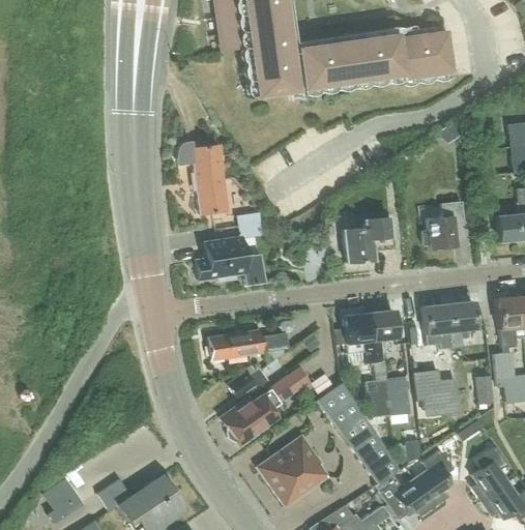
[(290,48),(286,20),(283,0),(217,0),(225,51),(241,49),(249,98),(300,89),(301,93),(400,77),(401,87),(453,78),(445,30),(397,37),(396,32),(290,48)]
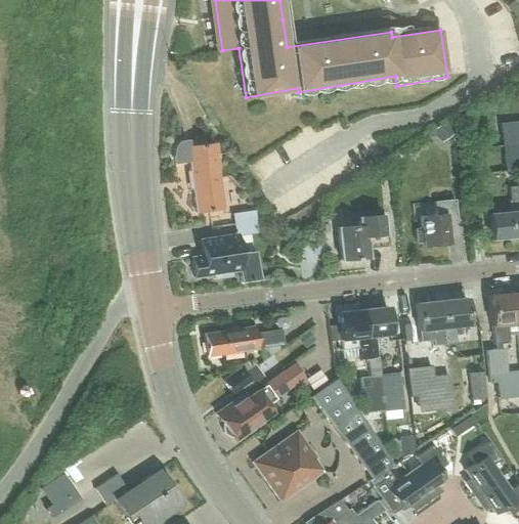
[(518,2),(517,1),(510,6),(518,17),(518,2)]
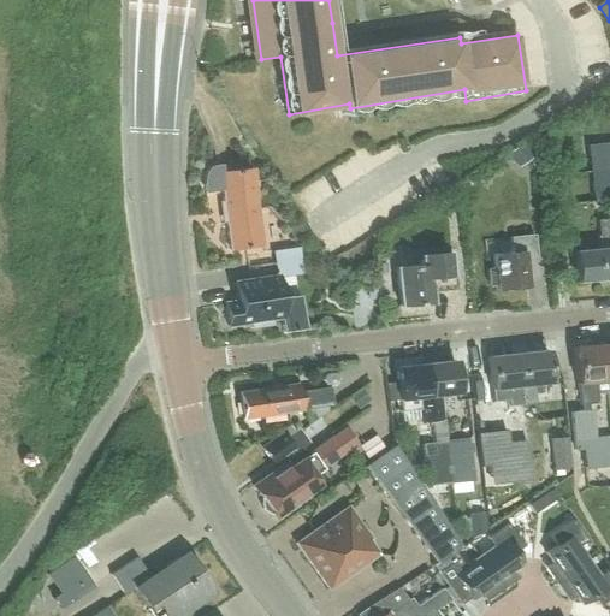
[(609,142),(590,144),(597,201),(609,200),(609,142)]
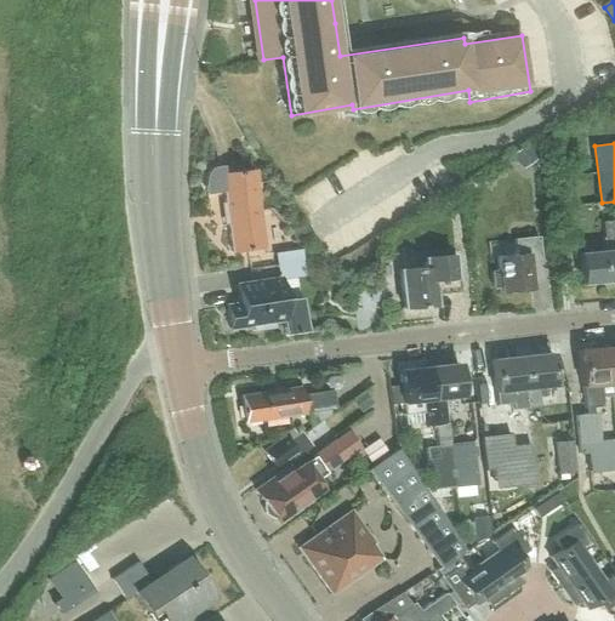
[(228,203),(229,214),(232,223),(237,251),(267,248),(256,170),(227,174),(226,165),(220,166),(215,169),(211,172),(210,177),(210,182),(211,193),(227,191),(229,201),(228,203)]
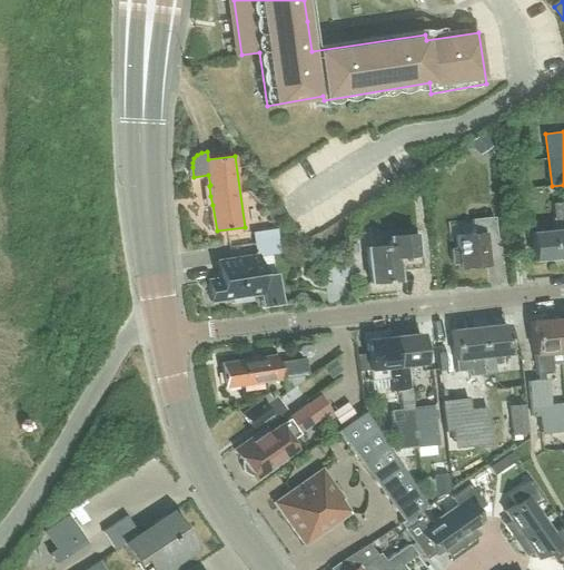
[(563,200),(554,202),(557,228),(533,232),(536,258),(563,255),(563,200)]
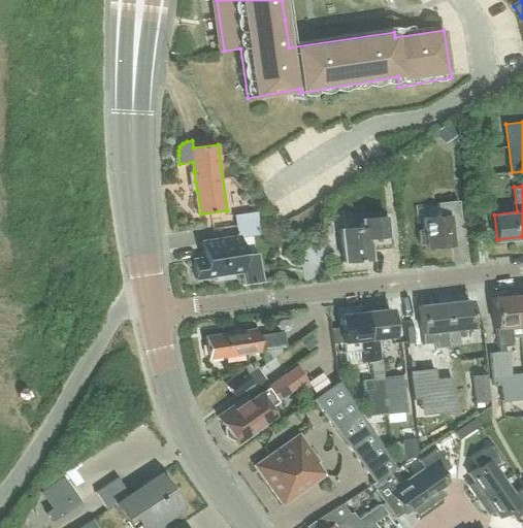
[(426,230),(420,231),(422,245),(428,244),(429,248),(455,244),(452,220),(462,218),(460,200),(440,202),(442,216),(425,218),(426,230)]
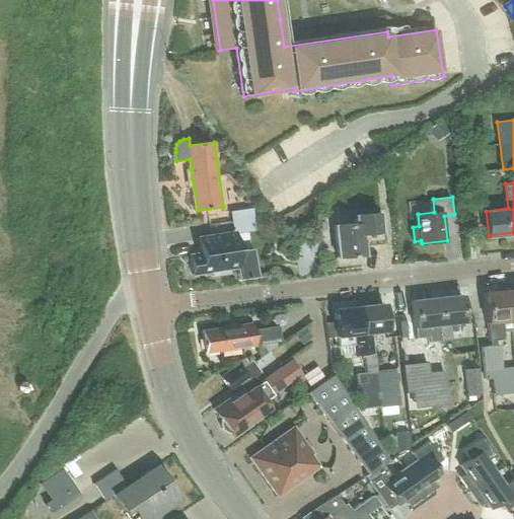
[(242,222),(253,220),(252,212),(240,214),(242,222)]
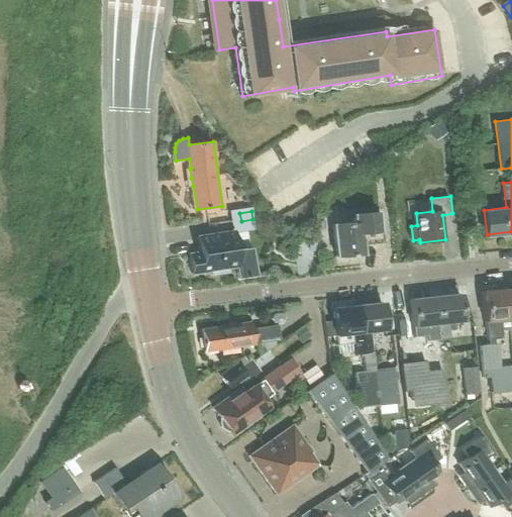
[(365,253),(362,232),(380,230),(378,216),(355,219),(356,222),(335,225),(338,256),(365,253)]
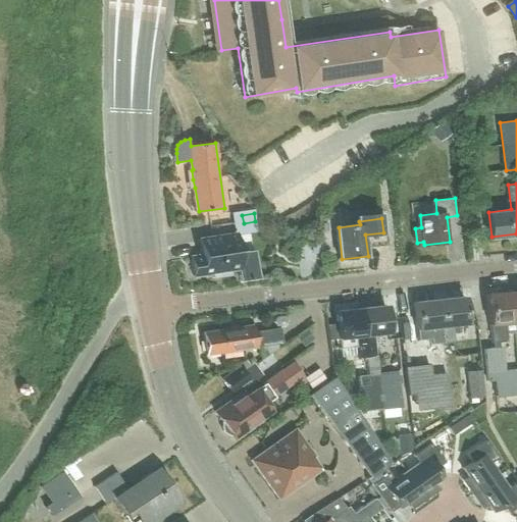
[(255,221),(244,223),(245,232),(257,230),(255,221)]
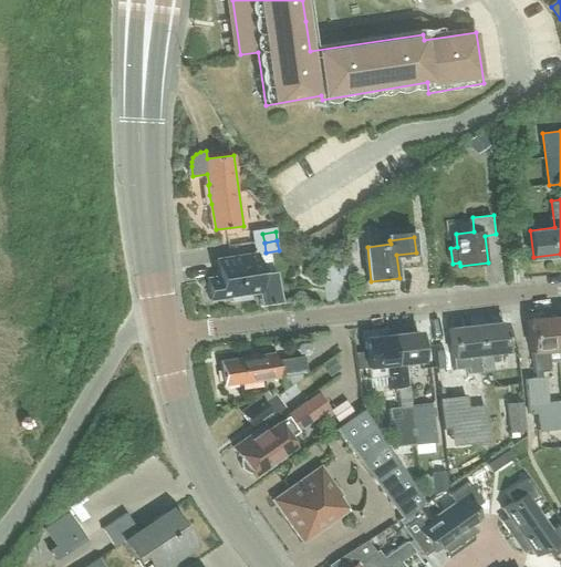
[(220,277),(209,279),(213,299),(234,296),(235,301),(252,299),(251,292),(261,291),(265,306),(284,302),(279,271),(260,275),(257,254),(218,260),(220,277)]
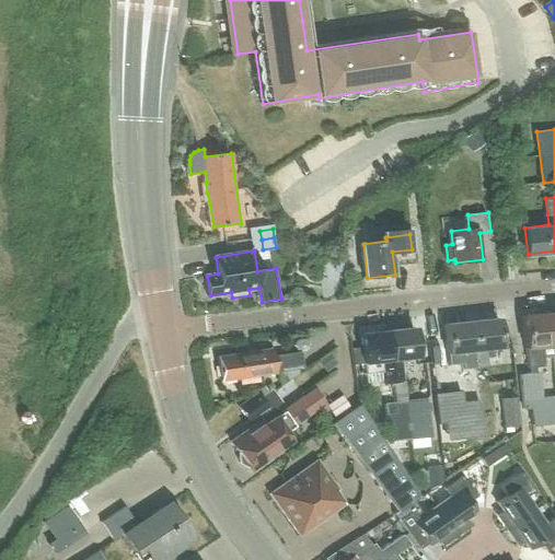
[(544,359),(554,357),(554,335),(552,313),(524,316),(528,348),(543,347),(544,359)]
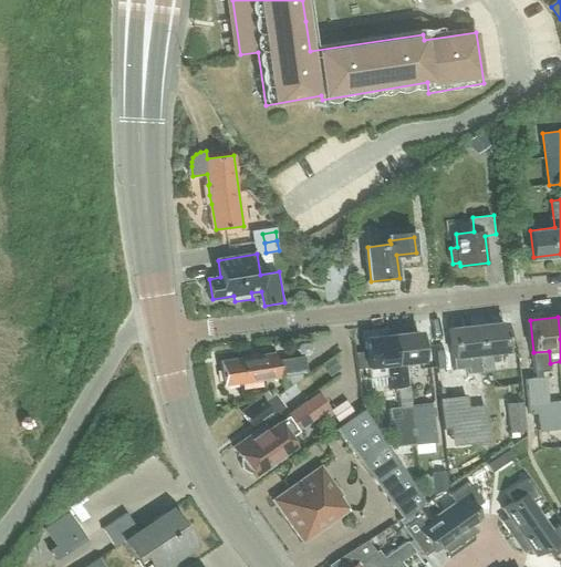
[(509,352),(505,322),(478,326),(484,372),(495,371),(494,353),(509,352)]
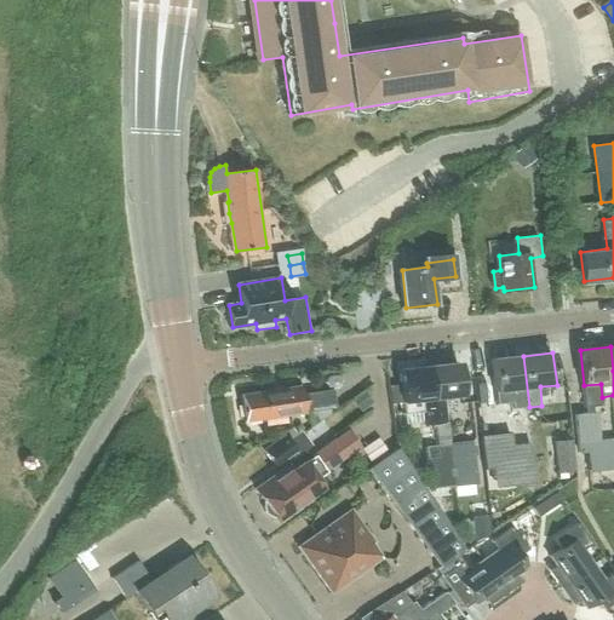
[(515,408),(529,407),(523,356),(494,360),(498,392),(499,403),(514,402),(515,408)]
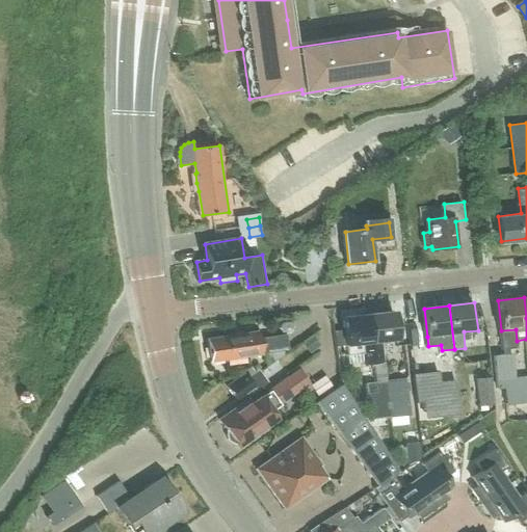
[(395,312),(369,315),(375,365),(376,365),(378,384),(388,383),(389,383),(387,362),(386,363),(383,342),(398,340),(395,312)]
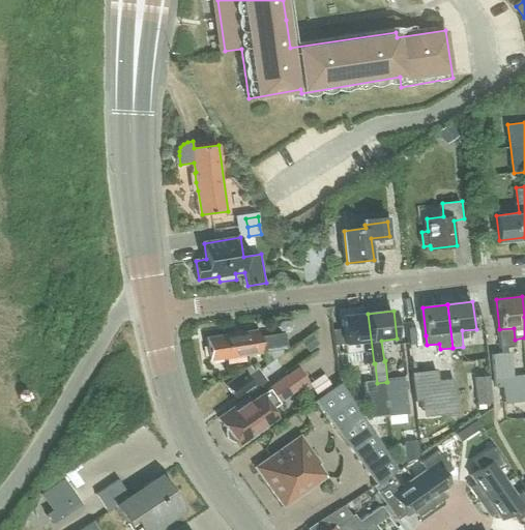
[(344,328),(334,329),(337,345),(346,344),(346,345),(348,345),(350,363),(363,361),(363,364),(374,363),(368,314),(343,317),(344,328)]
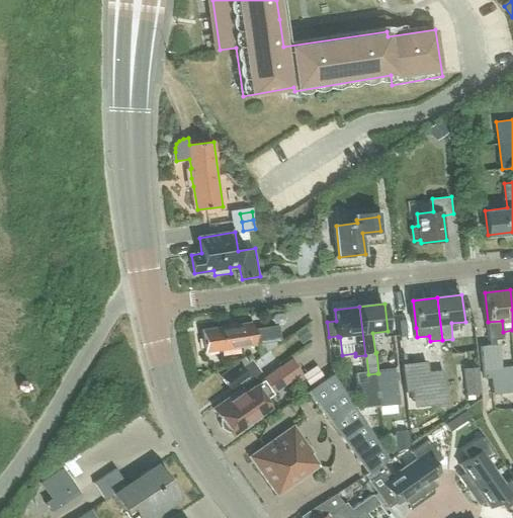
[(278,315),(276,318),(276,323),(280,326),(285,325),(288,321),(287,316),(283,314),(278,315)]
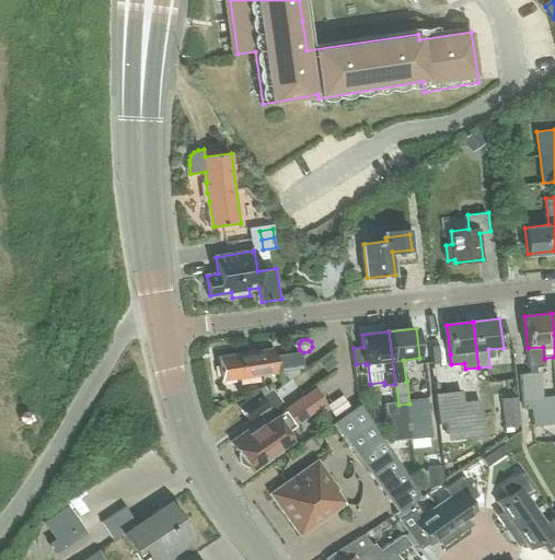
[(532,374),(523,374),(528,409),(534,408),(535,424),(554,422),(554,396),(545,397),(542,373),(539,373),(538,368),(546,366),(545,358),(544,359),(543,347),(529,348),(532,374)]
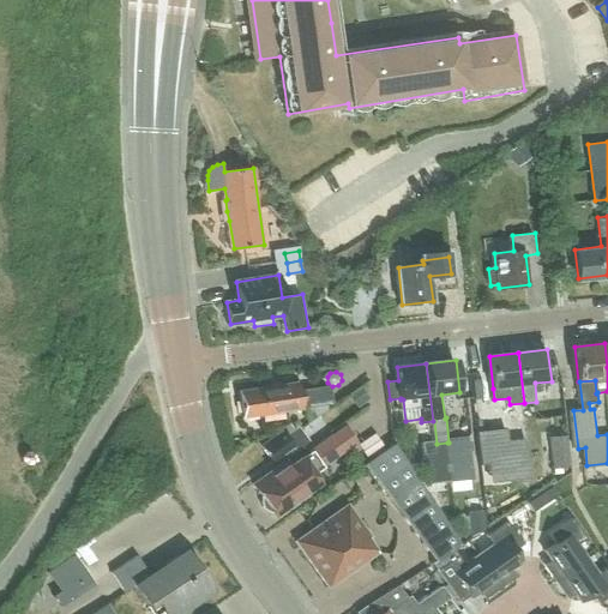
[(301,390),(300,384),(276,387),(276,386),(241,391),(245,417),(280,413),(280,410),(312,405),(331,403),(333,403),(331,386),(301,390)]
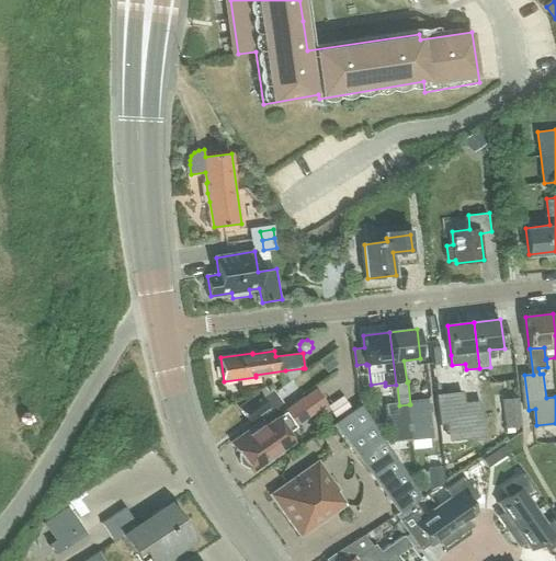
[(333,356),(322,364),(330,374),(341,366),(333,356)]
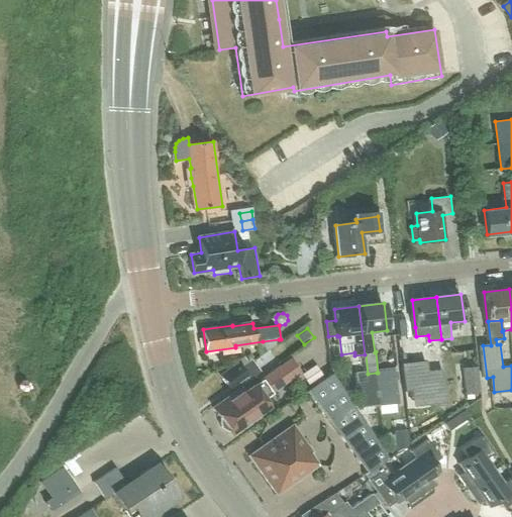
[(279,339),(263,341),(265,353),(279,344),(279,339)]
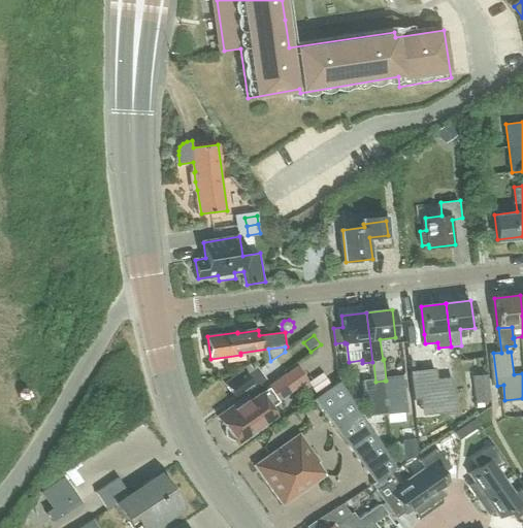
[(254,386),(257,389),(268,382),(259,369),(255,372),(250,365),(242,370),(243,372),(227,384),(237,397),(254,386)]
